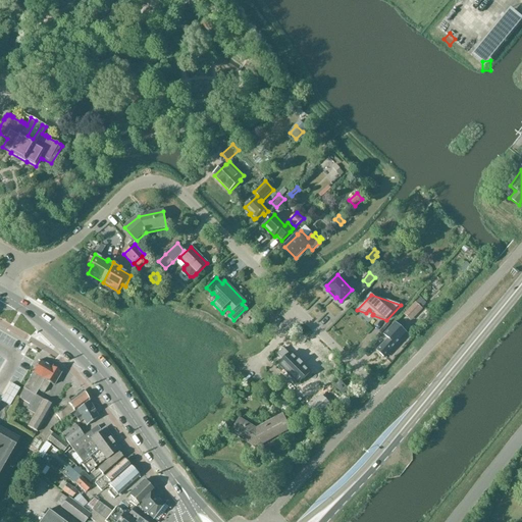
[(415,302),(404,314),(411,321),(422,309),(421,308),(426,303),(420,298),(416,303),(415,302)]
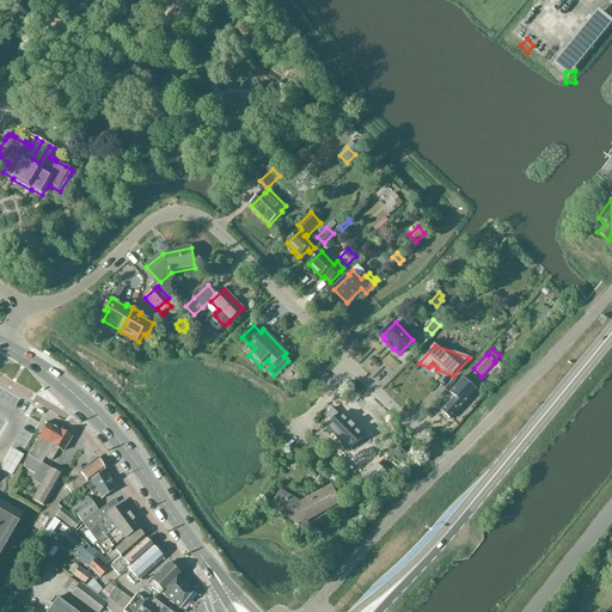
[(452,420),(465,405),(476,393),(461,380),(450,393),(456,398),(442,411),(452,420)]
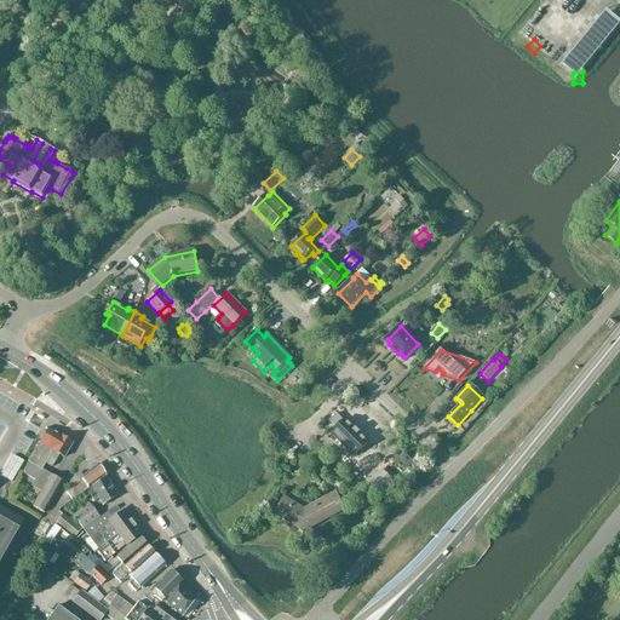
[(332,434),(355,455),(368,442),(345,420),(332,434)]
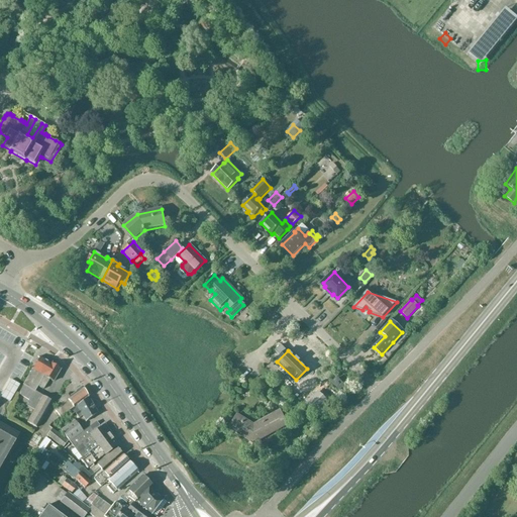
[(53,382),(61,370),(59,369),(58,368),(57,367),(54,367),(39,357),(18,394),(29,401),(26,406),(34,411),(27,423),(36,428),(52,402),(34,392),(37,387),(43,390),(49,380),(53,382)]
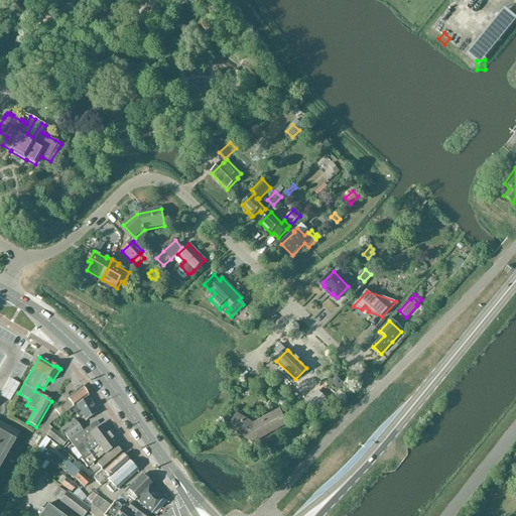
[(344,385),(336,377),(331,383),(339,391),(344,385)]
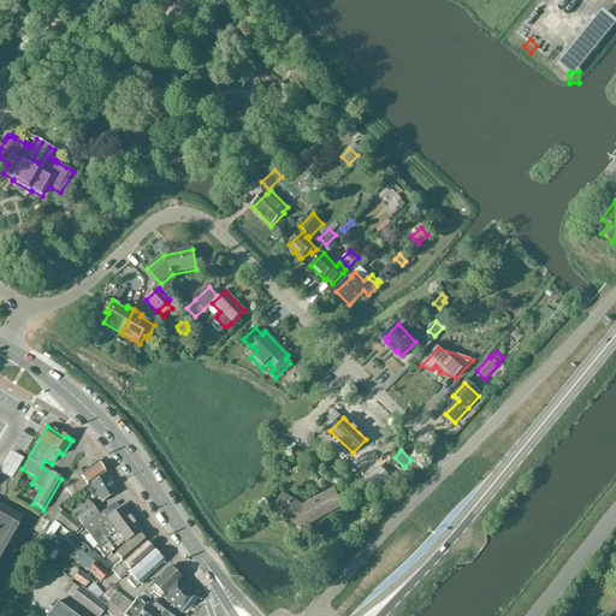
[(13,454),(1,474),(11,479),(23,458),(13,454)]
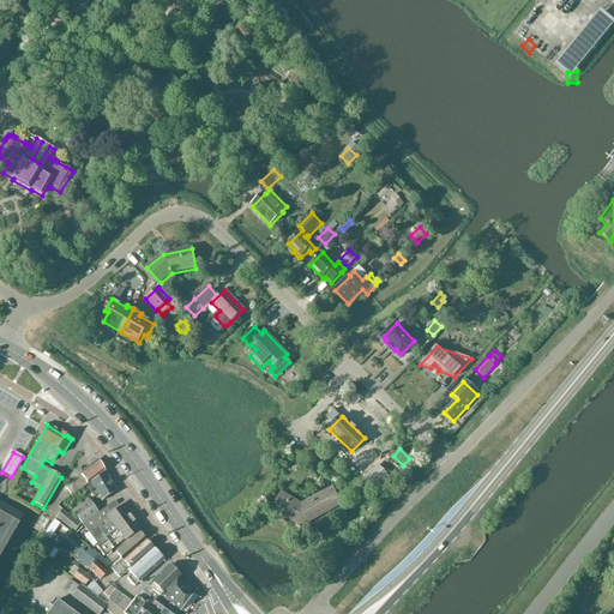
[(71,497),(76,494),(104,473),(98,463),(96,464),(96,463),(82,473),(79,470),(74,473),(70,476),(73,481),(64,487),(71,497)]
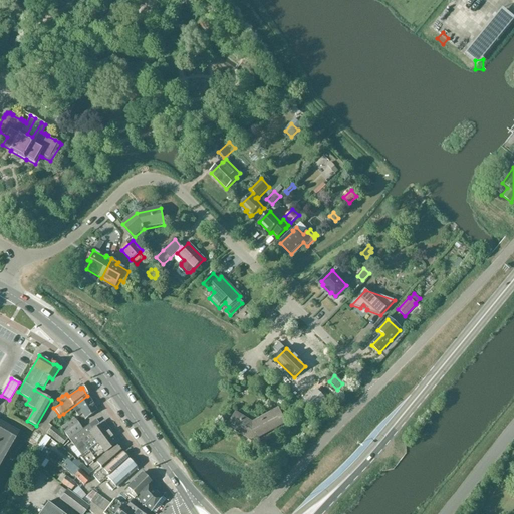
[(85,420),(96,412),(87,397),(68,411),(71,415),(74,412),(78,417),(82,414),(85,420)]
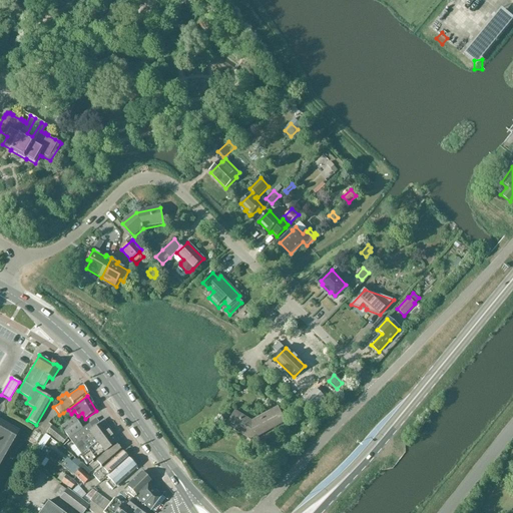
[(322,403),(314,396),(306,404),(313,412),(322,403)]
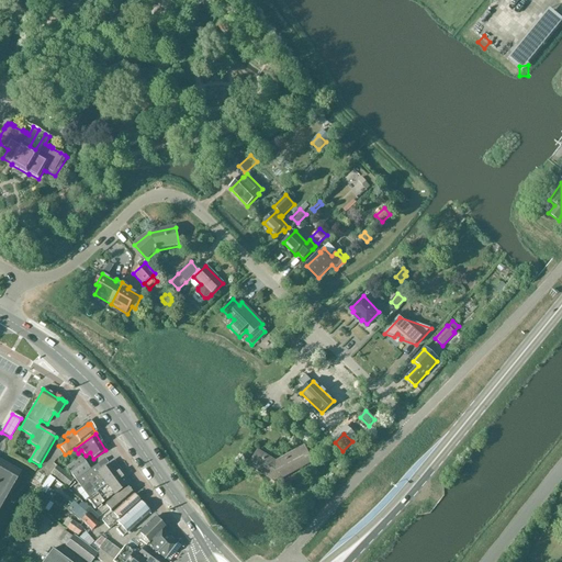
[(299,453),(276,465),(273,463),(274,461),(258,451),(249,467),(276,483),(313,462),(304,447),(298,451),(299,453)]
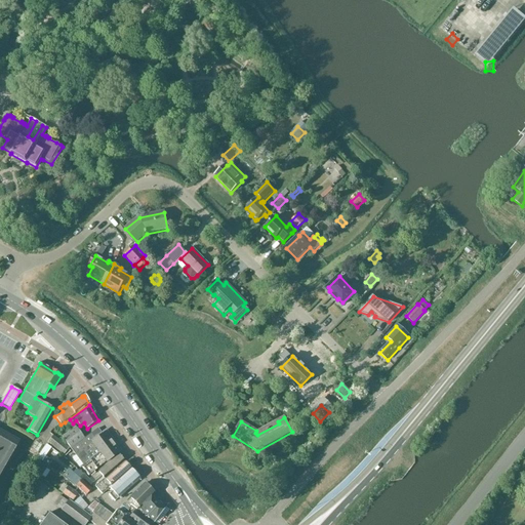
[(304,423),(312,431),(317,426),(309,418),(304,423)]
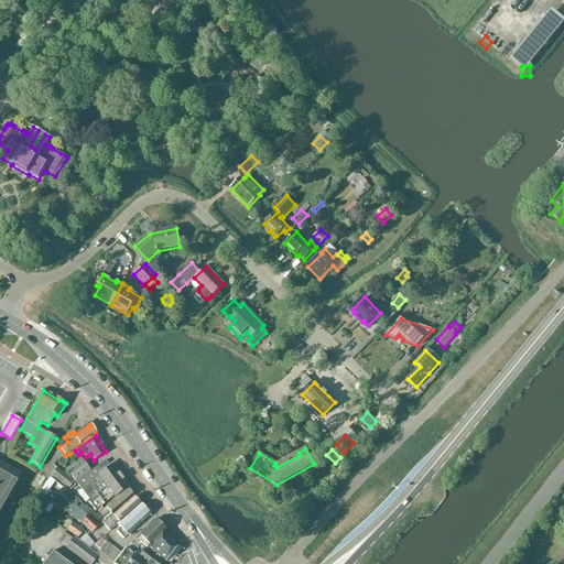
[(109,467),(105,461),(90,472),(82,459),(66,470),(89,500),(101,492),(101,491),(121,476),(114,465),(109,467)]
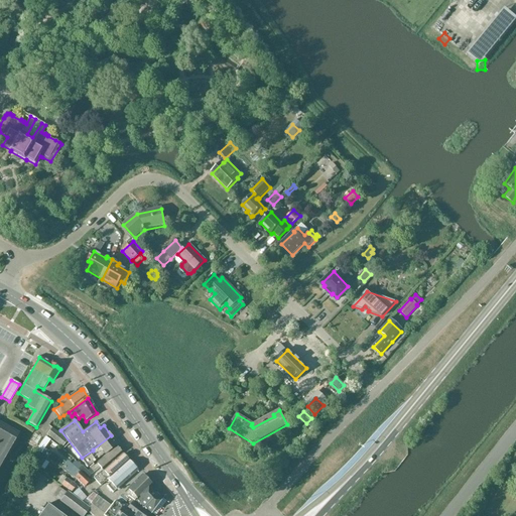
[(0,465),(18,433),(0,423),(0,465)]
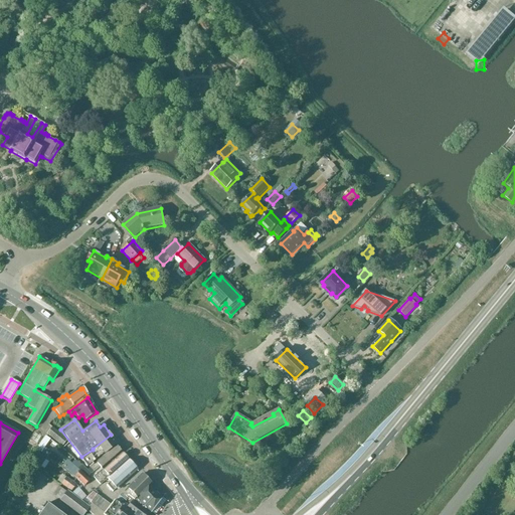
[(51,427),(46,434),(62,447),(67,440),(58,433),(52,427),(51,427)]
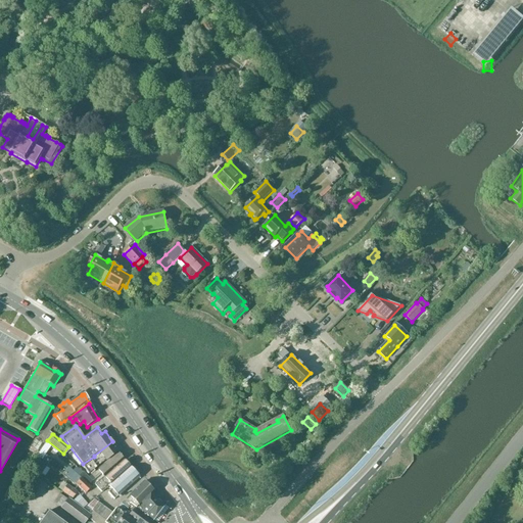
[(88,474),(106,461),(106,462),(120,450),(112,441),(94,456),(94,457),(83,464),(82,465),(88,474)]
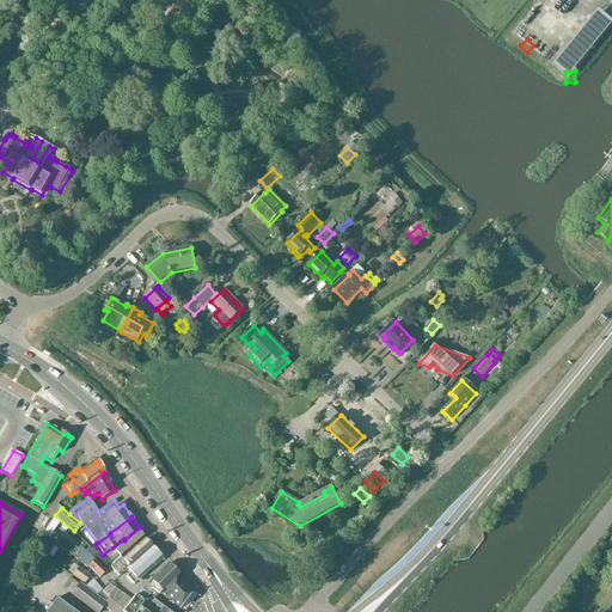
[(121,558),(145,538),(139,531),(108,557),(106,556),(104,560),(97,552),(92,558),(95,561),(89,567),(101,577),(108,571),(104,568),(111,561),(118,555),(121,558)]
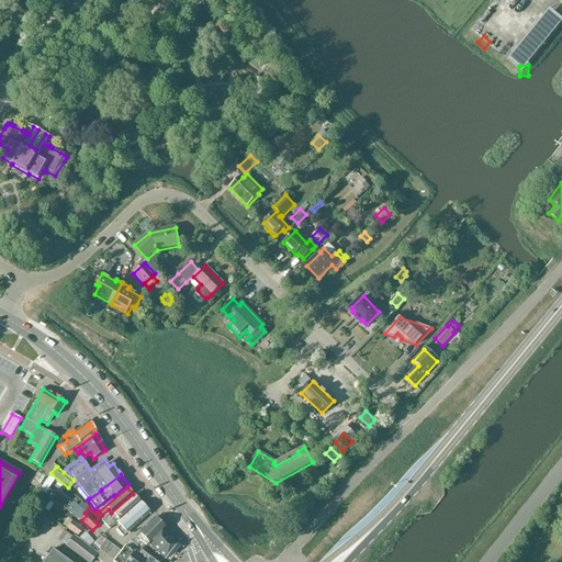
[(124,517),(139,503),(133,496),(119,508),(120,509),(115,513),(113,512),(102,521),(110,530),(117,524),(116,521),(122,516),(124,517)]
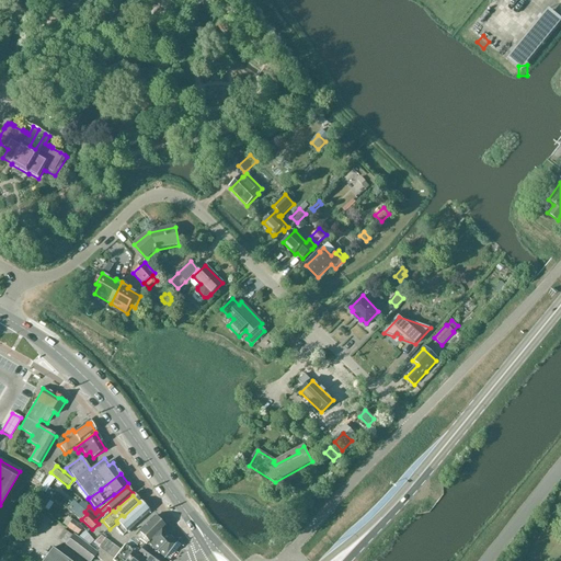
[(45,496),(37,507),(43,511),(50,500),(45,496)]
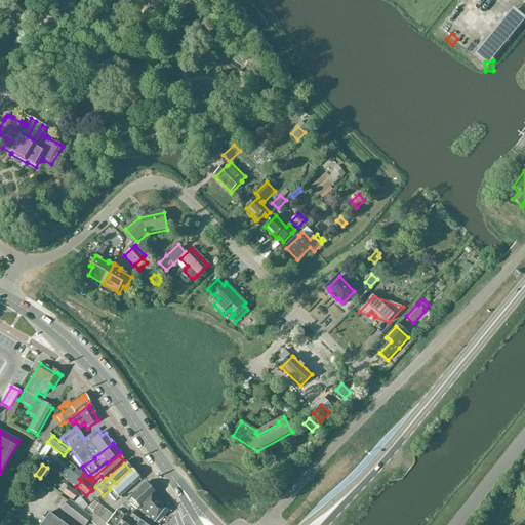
[(109,487),(110,489),(113,492),(109,495),(115,502),(119,498),(139,480),(132,472),(130,470),(116,483),(114,482),(109,487)]
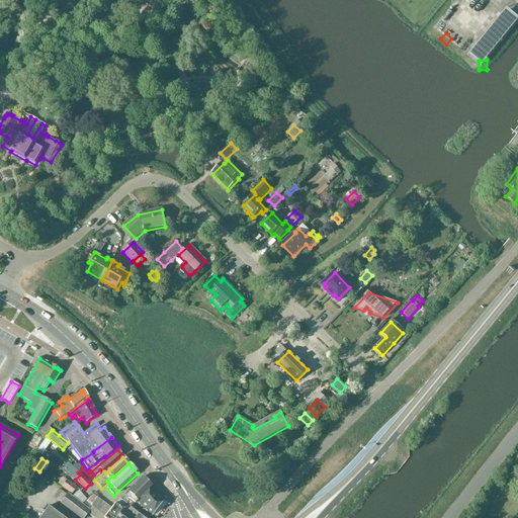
[(77,488),(67,480),(66,481),(63,478),(58,485),(72,495),(77,488)]
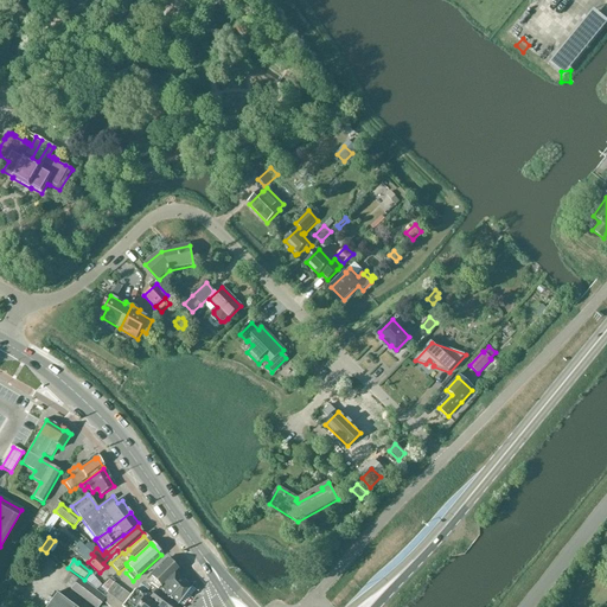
[(165,592),(179,573),(166,560),(149,576),(140,585),(148,590),(151,593),(155,588),(159,590),(161,589),(165,592)]
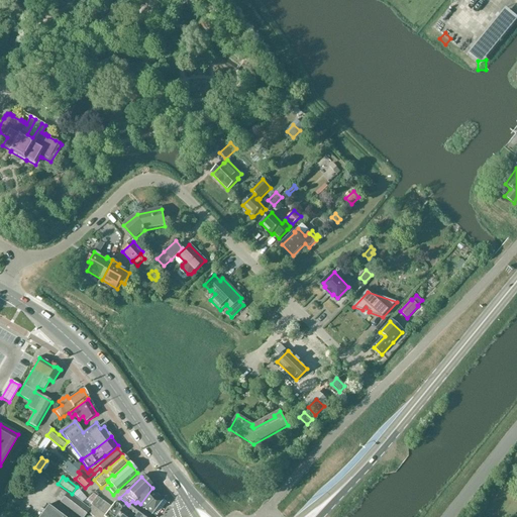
[(152,488),(140,504),(151,515),(164,500),(152,488)]
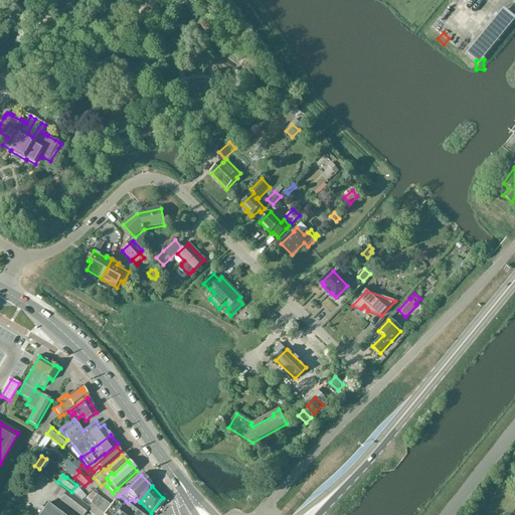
[(67,492),(66,493),(59,487),(53,495),(60,501),(79,514),(82,514),(87,511),(93,514),(100,514),(90,507),(82,502),(71,493),(70,494),(67,492)]
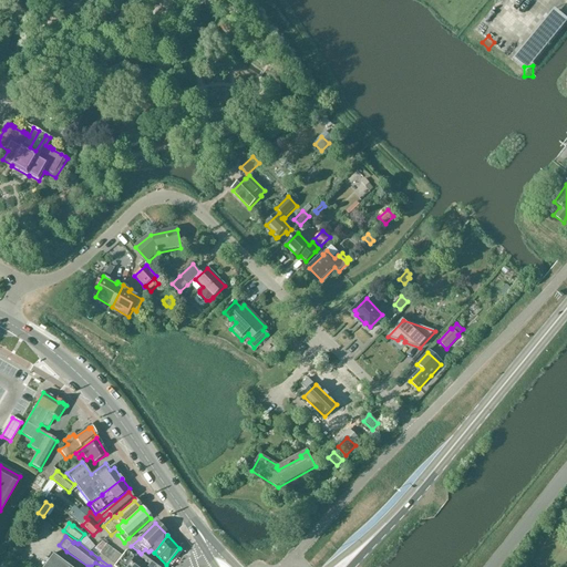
[(91,553),(99,546),(98,545),(95,547),(85,537),(79,543),(91,553)]
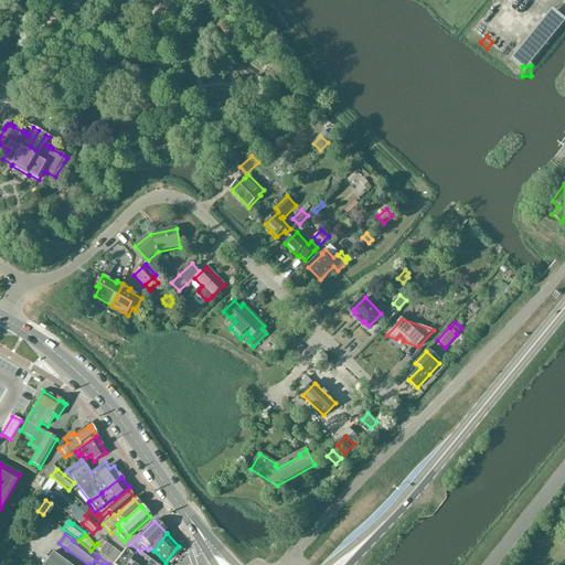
[(109,564),(114,564),(121,555),(105,543),(100,548),(98,544),(91,551),(98,556),(109,564)]
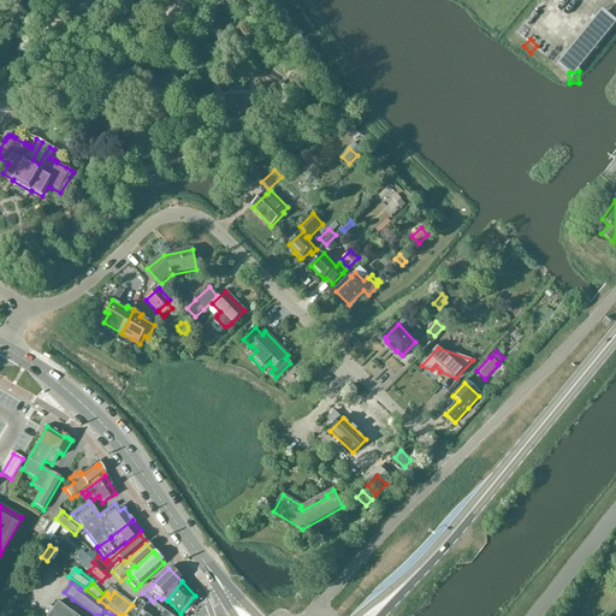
[(51,612),(60,602),(52,596),(43,606),(51,612)]
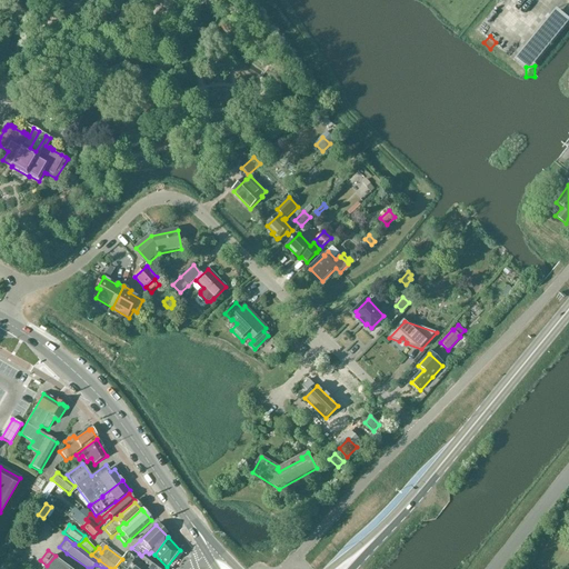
[(153,557),(149,553),(146,551),(141,556),(143,557),(139,563),(126,553),(122,559),(115,568),(165,568),(166,568),(153,559),(153,557)]
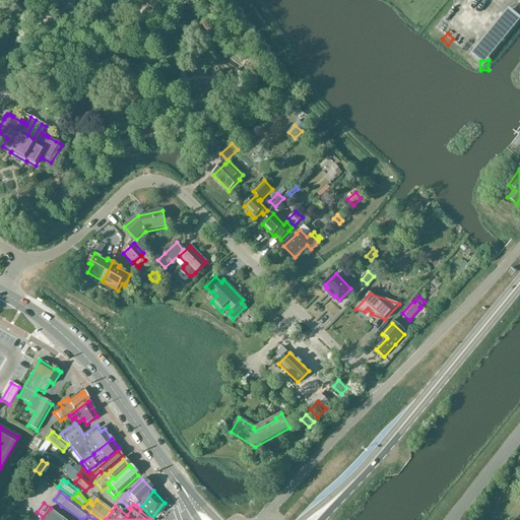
[(66,519),(51,509),(42,519),(66,519)]
